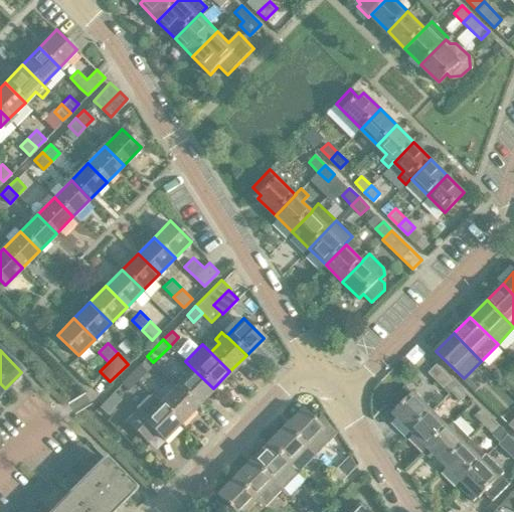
[(137,379),(153,362),(147,356),(130,373),(137,379)]
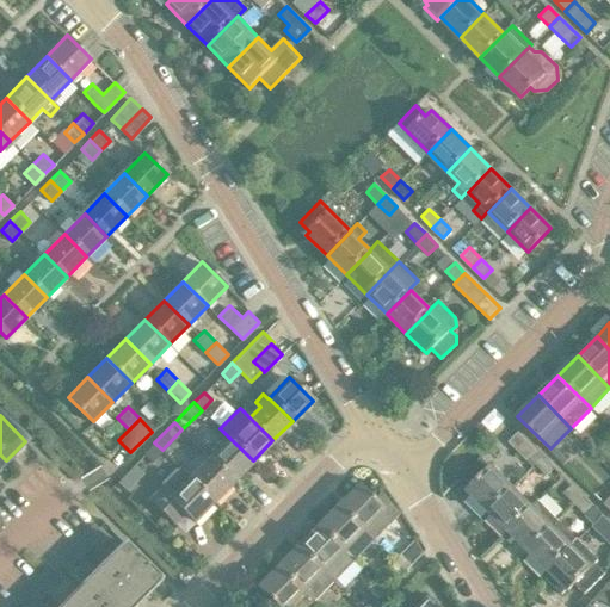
[(530,458),(536,464),(544,456),(518,431),(509,441),(528,459),(530,458)]
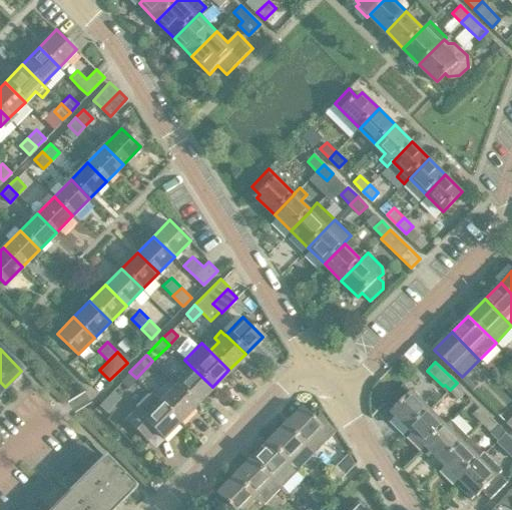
[(195,404),(212,387),(192,368),(176,384),(195,404)]
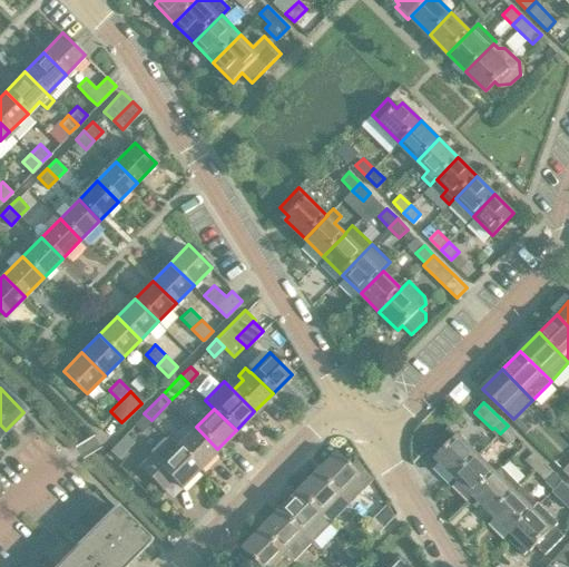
[(141,430),(151,420),(144,413),(134,423),(141,430)]
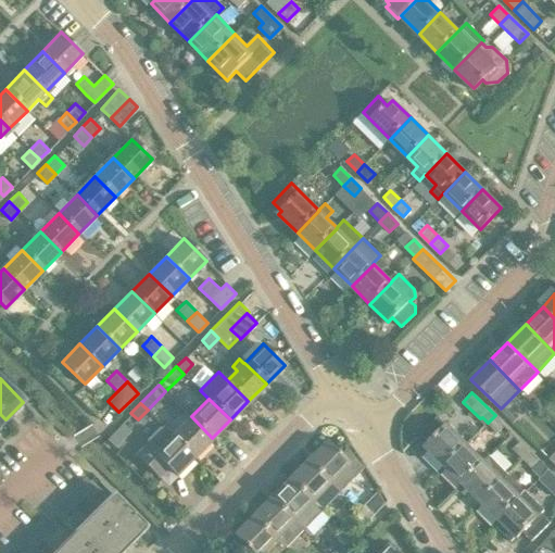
[(437,415),(419,432),(429,442),(425,447),(443,465),(465,443),(437,415)]
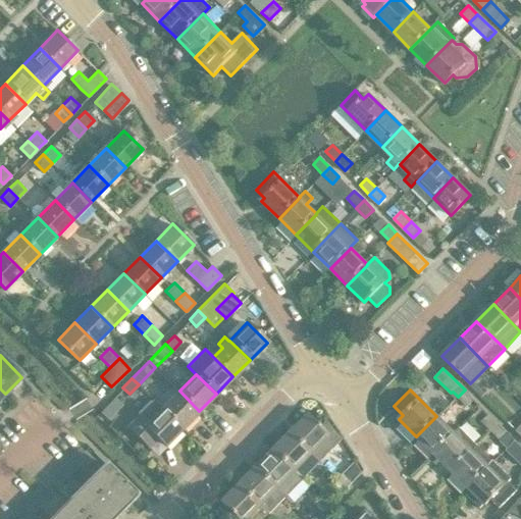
[(465,390),(458,397),(465,405),(473,398),(465,390)]
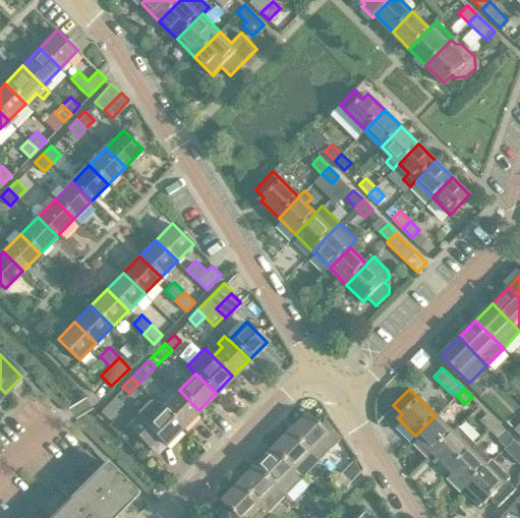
[(182,426),(198,410),(179,390),(162,407),(182,426)]
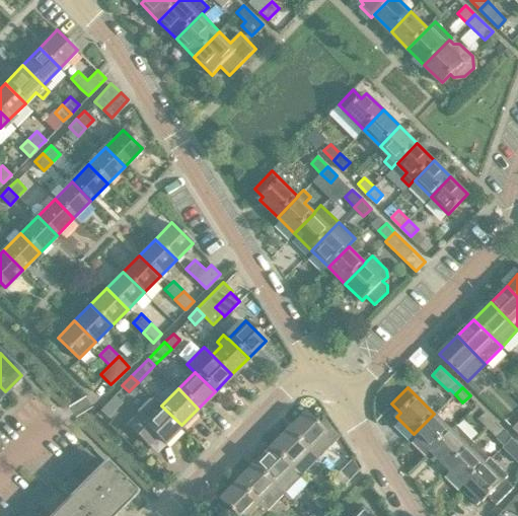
[(181,425),(161,406),(153,397),(128,424),(147,443),(155,434),(164,442),(181,425)]
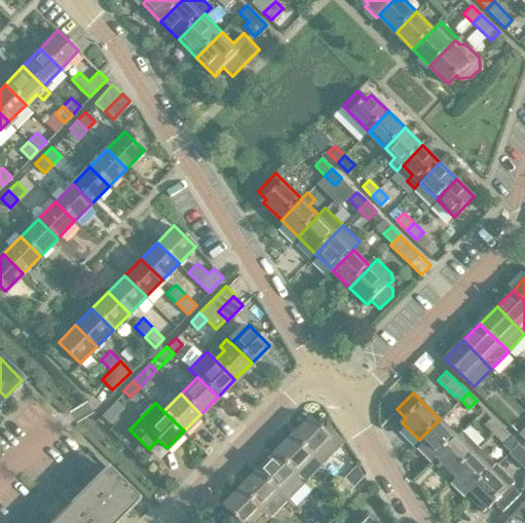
[(102,412),(100,414),(109,422),(117,413),(108,405),(106,408),(102,412)]
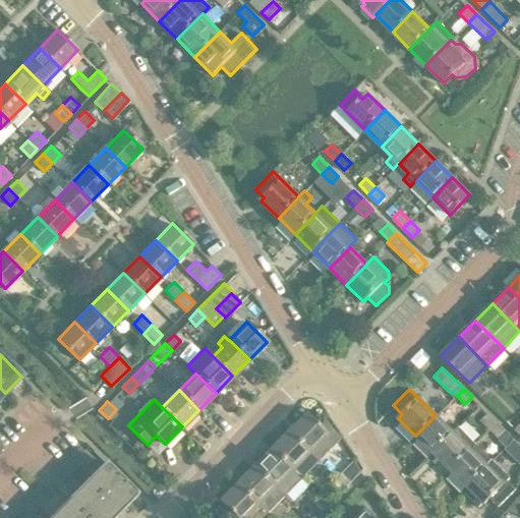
[(325,421),(320,426),(313,420),(315,418),(309,411),(307,414),(305,412),(288,430),(319,459),(341,437),(325,421)]
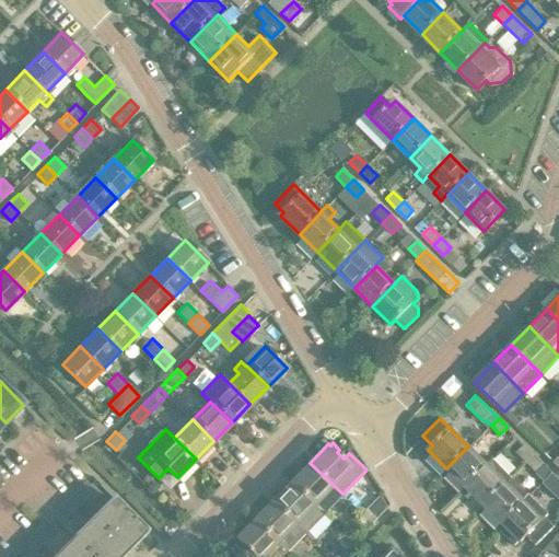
[(526,461),(534,453),(523,443),(515,451),(526,461)]
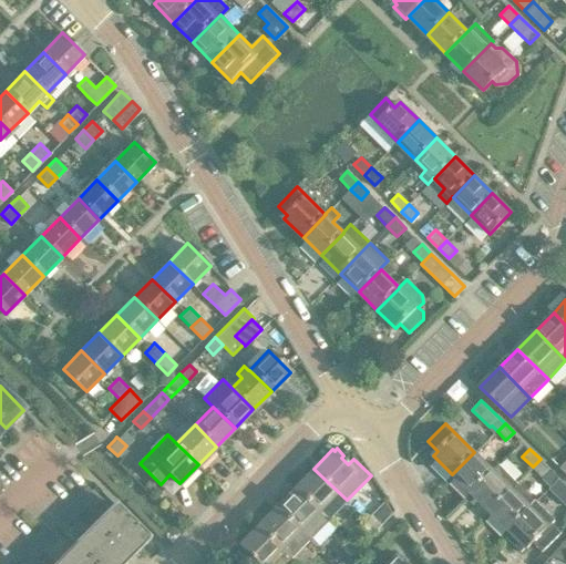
[(470,492),(492,470),(474,452),(452,474),(470,492)]
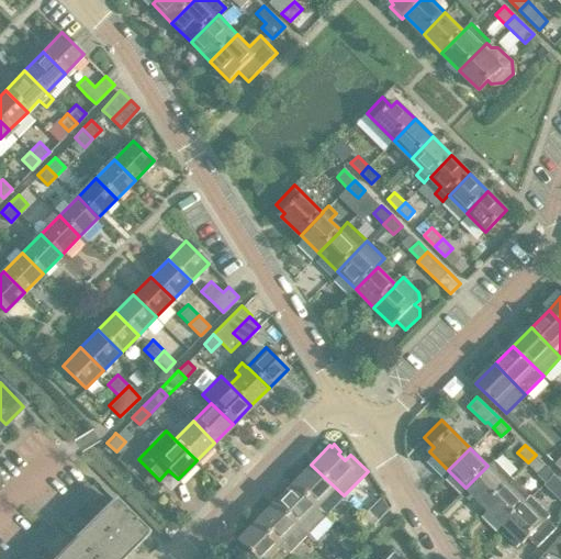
[(536,455),(528,462),(538,472),(546,465),(536,455)]
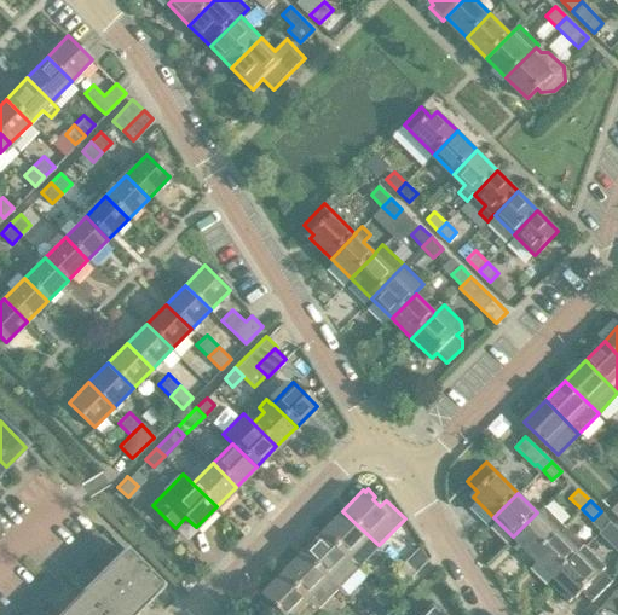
[(533,556),(564,524),(544,505),(537,512),(513,537),(533,556)]
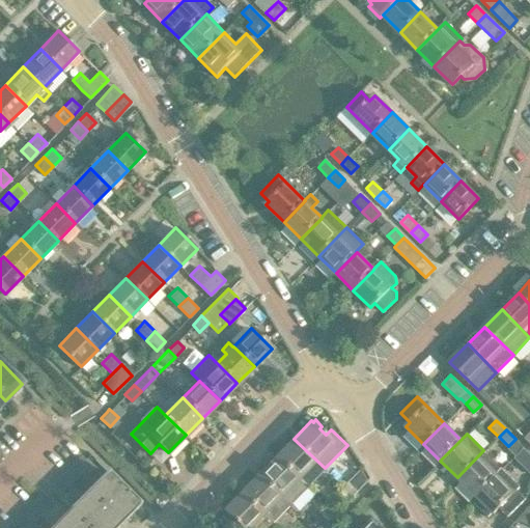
[(315,476),(325,468),(294,439),(276,456),(307,487),(315,476)]
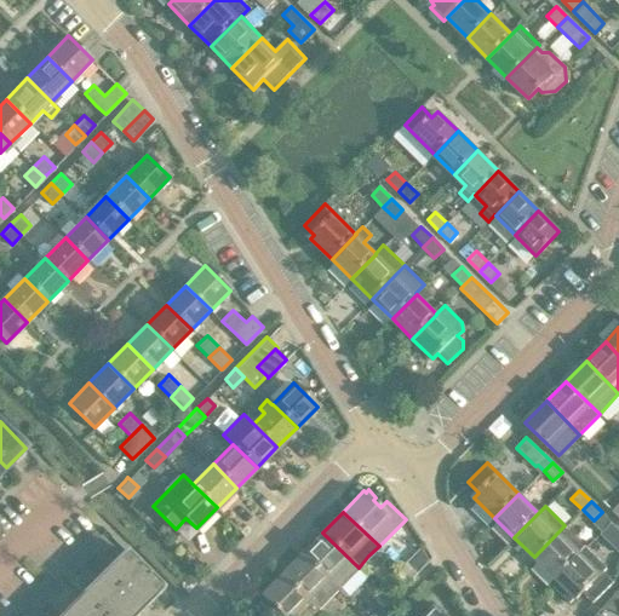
[(602,512),(594,520),(599,525),(602,529),(611,520),(606,517),(602,512)]
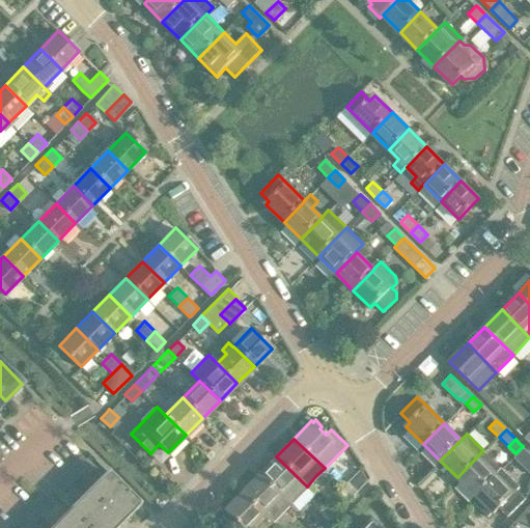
[(515,453),(512,456),(519,463),(529,452),(523,446),(515,453)]
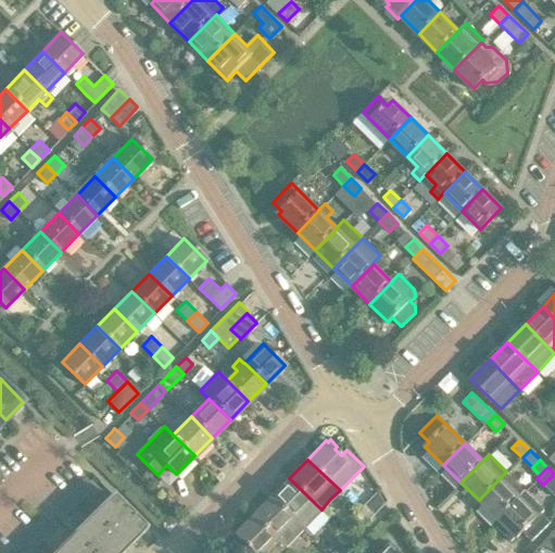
[(496,518),(525,490),(506,472),(479,500),(496,518)]
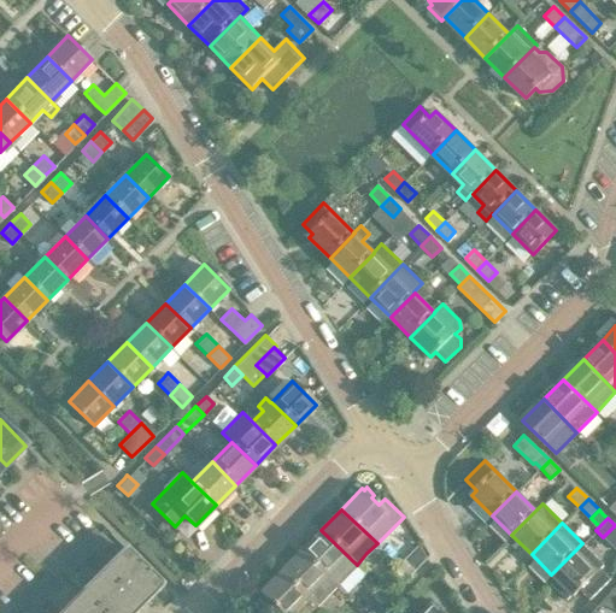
[(94,528),(60,560),(71,571),(104,537),(94,528)]
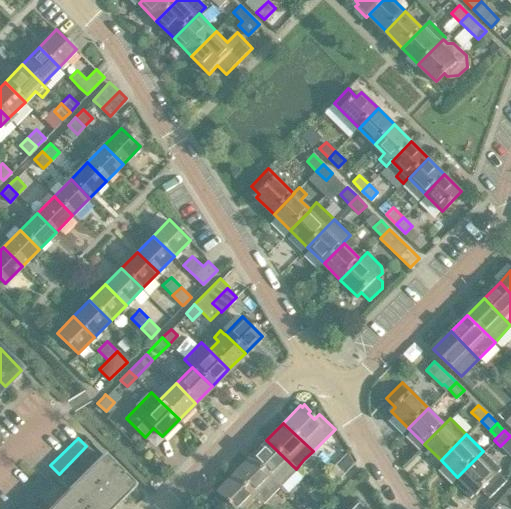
[(279,487),(296,469),(266,440),(249,457),(279,487)]
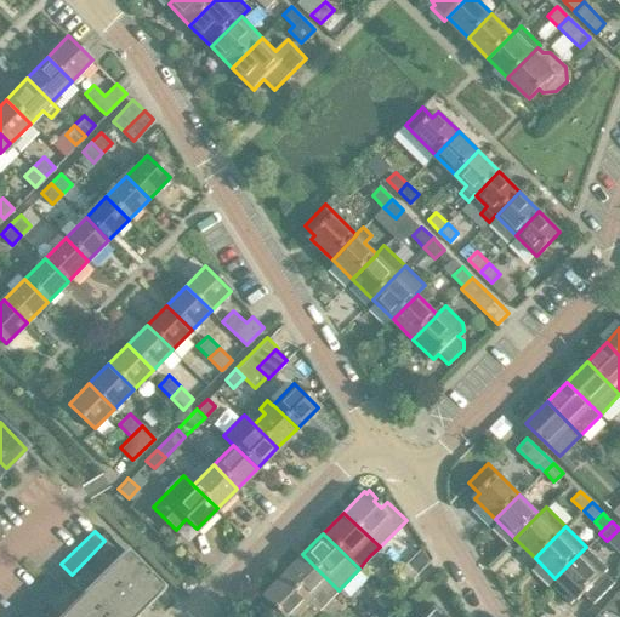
[(586,547),(555,578),(563,586),(558,590),(570,603),(575,598),(576,599),(582,592),(593,601),(614,581),(604,570),(607,567),(595,555),(586,547)]
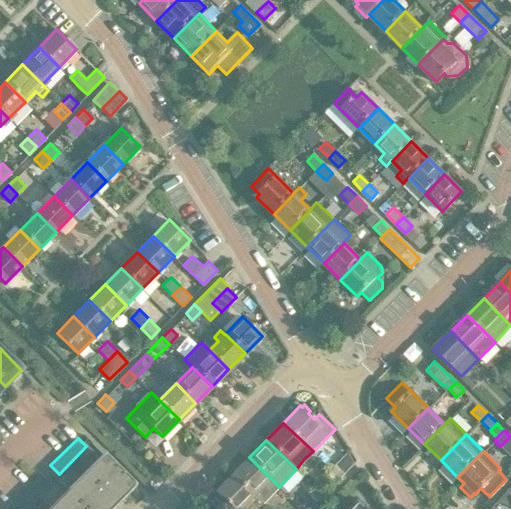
[(335,463),(330,468),(338,477),(353,462),(346,452),(335,463)]
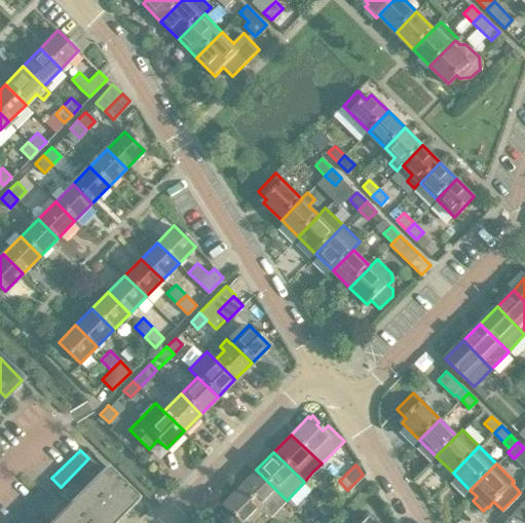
[(87,485),(120,518),(139,498),(107,467),(87,485)]
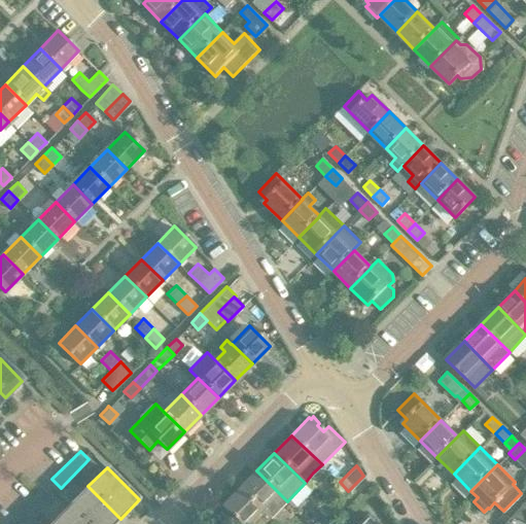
[(270,519),(287,501),(256,470),(239,488),(270,519)]
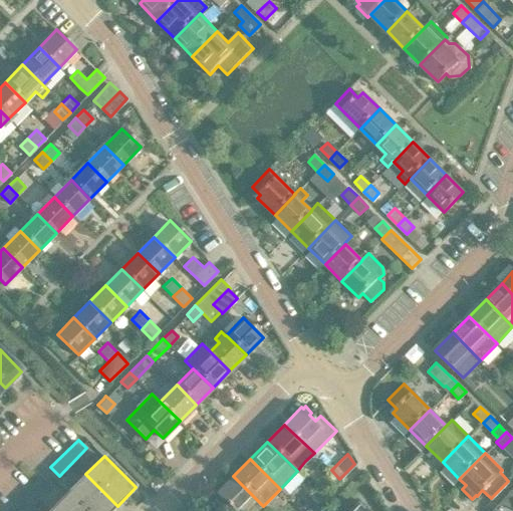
[(334,486),(340,479),(331,470),(324,476),(334,486)]
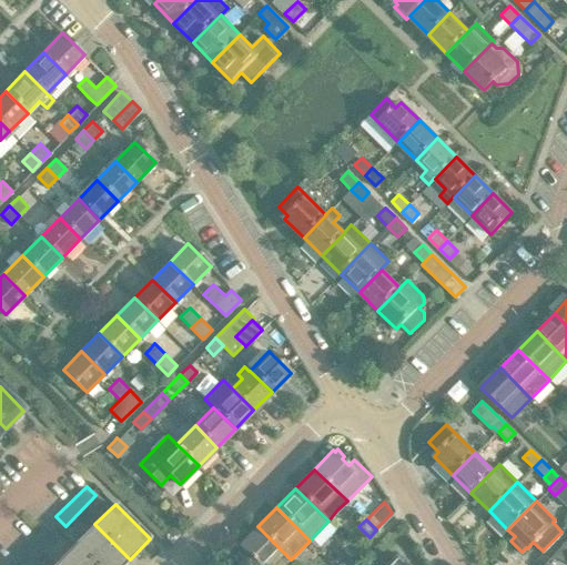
[(94,564),(123,564),(130,560),(94,524),(74,544),(94,564)]
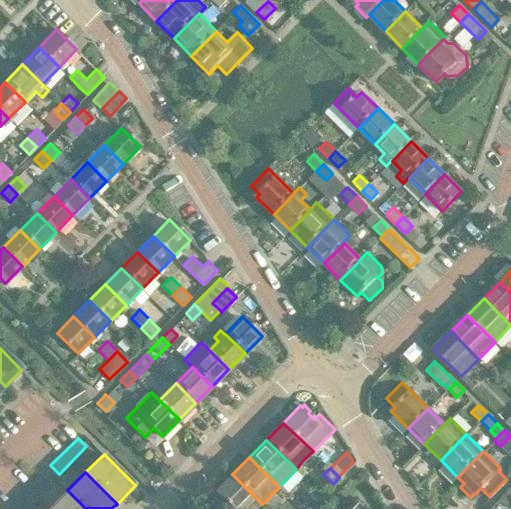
[(41,474),(14,502),(20,508),(22,508),(50,482),(41,474)]
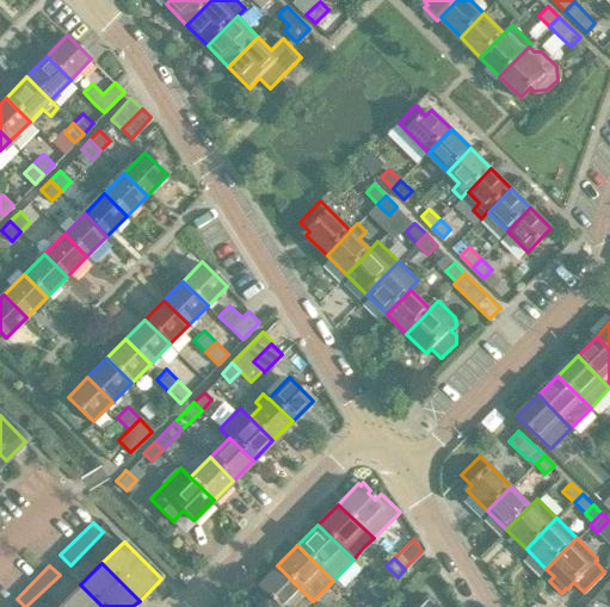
[(257,606),(306,606),(313,601),(277,565),(257,586),(258,588),(254,592),(262,599),(256,605),(257,606)]
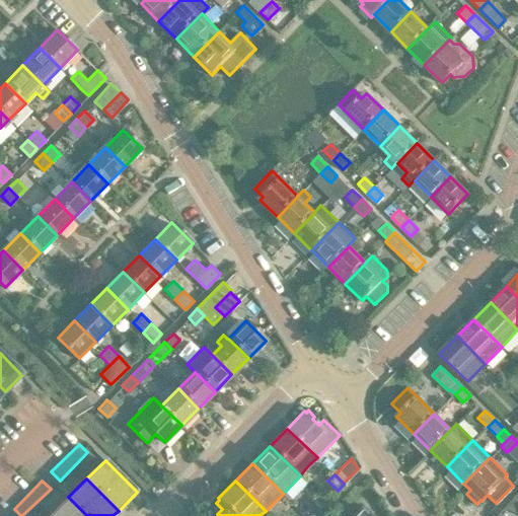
[(317,492),(311,499),(320,508),(326,501),(317,492)]
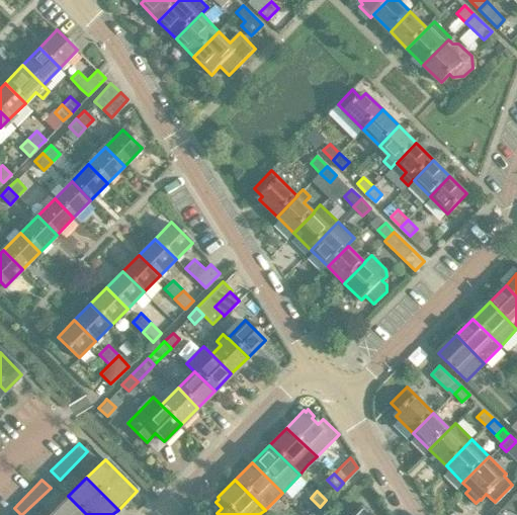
[(49,514),(86,514),(68,496),(49,514)]
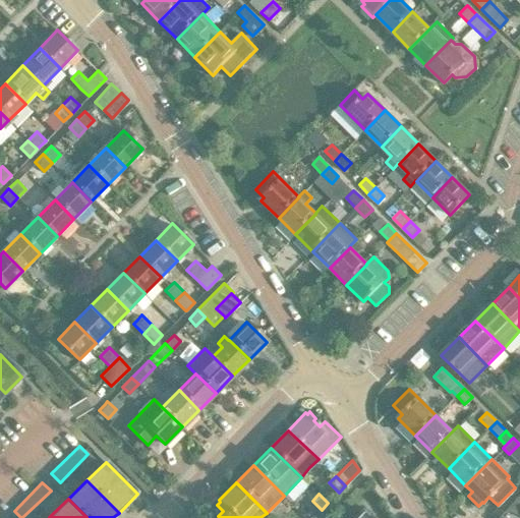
[(370,517),(369,516),(371,513),(365,507),(362,510),(361,508),(351,517),(370,517)]
